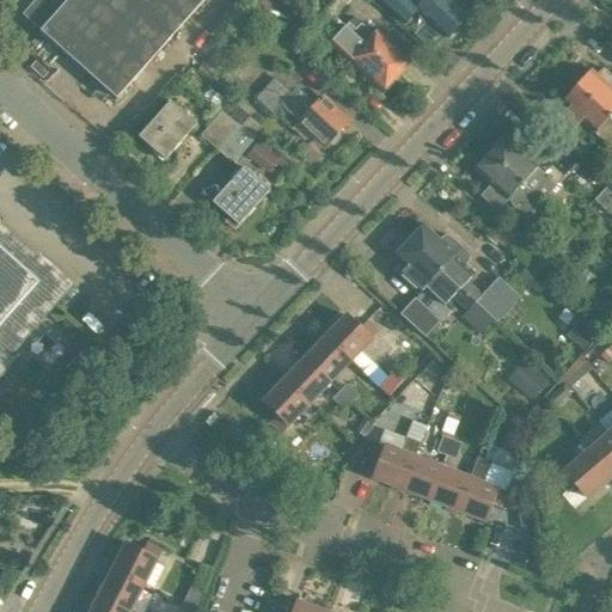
[(35,0),(23,16),(40,31),(116,99),(203,0),(35,0)]
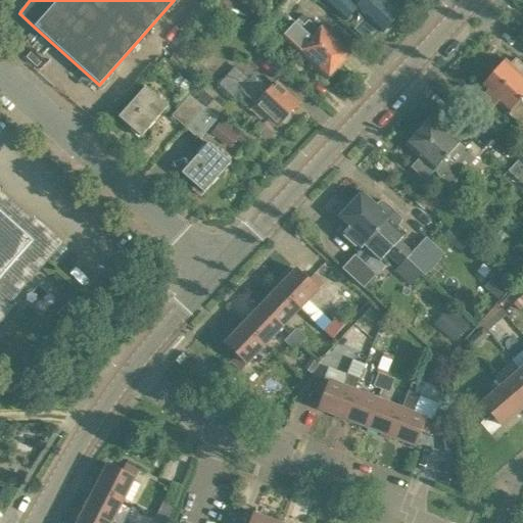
[(291,0),(276,0),(273,4),(285,14),(295,4),(291,0)]
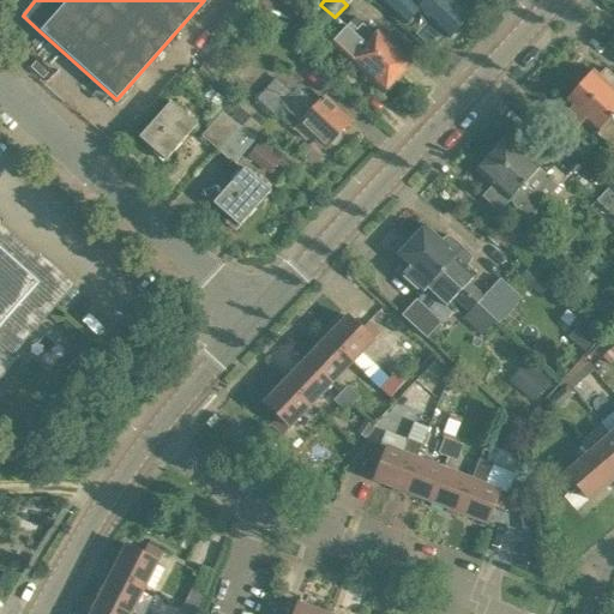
[(468,17),(450,0),(377,0),(405,26),(420,11),(449,38),(468,17)]
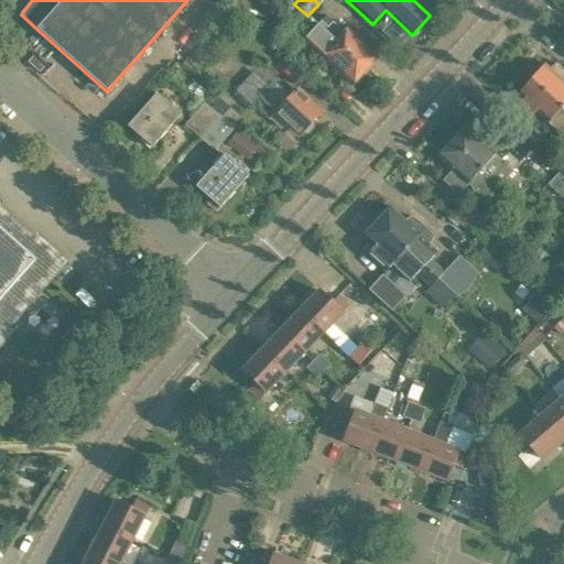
[(307,15),(294,4),(277,24),(272,20),(266,26),(270,31),(269,32),(282,43),(295,29),(305,38),(304,40),(351,85),(355,82),(357,84),(365,75),(362,74),(367,69),(355,60),(354,61),(317,25),(307,15)]
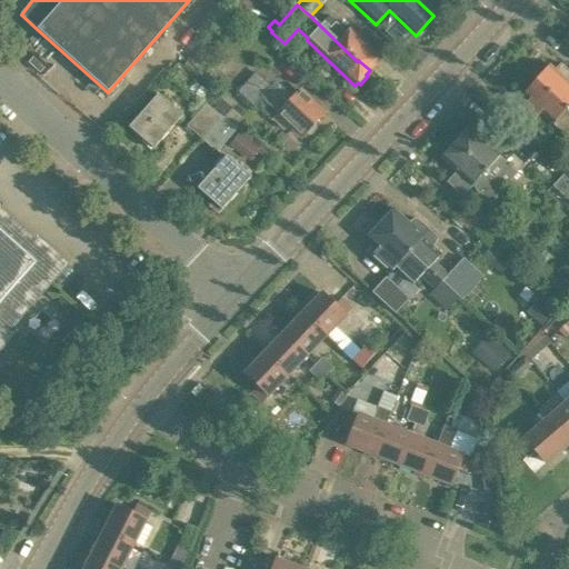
[(329,16),(320,26),(357,61),(358,60),(370,70),(381,58),(350,29),(347,33),(329,16)]
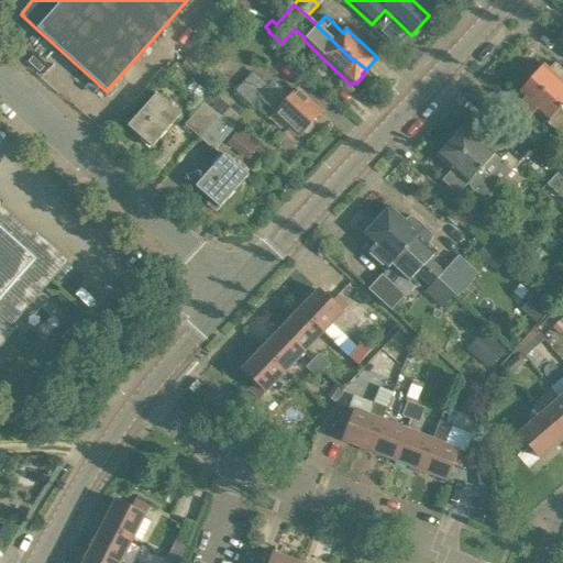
[(230,26),(218,17),(209,28),(217,34),(219,32),(223,35),(230,26)]
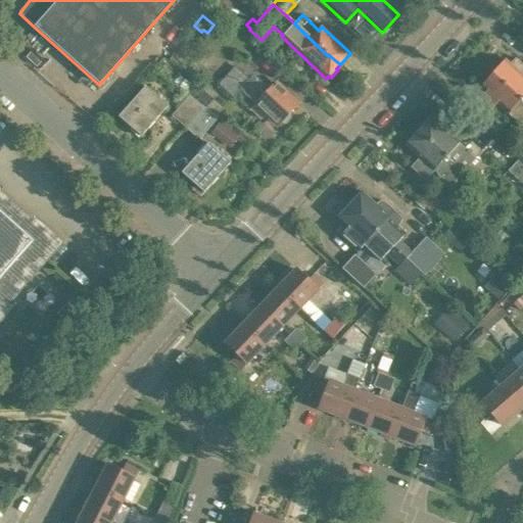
[(506,60),(492,75),(522,102),(522,64),(516,59),(511,65),(506,60)]
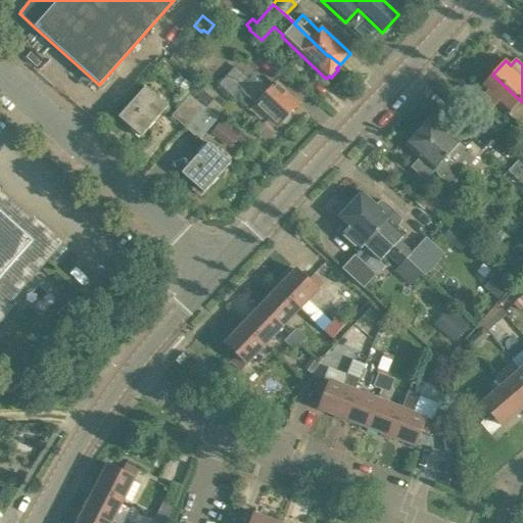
[(255,104),(250,109),(262,120),(266,114),(279,126),(281,123),(285,124),(290,119),(289,114),(298,105),(275,84),(269,90),(256,79),(252,83),(236,67),(220,86),(233,98),(240,90),(255,104)]
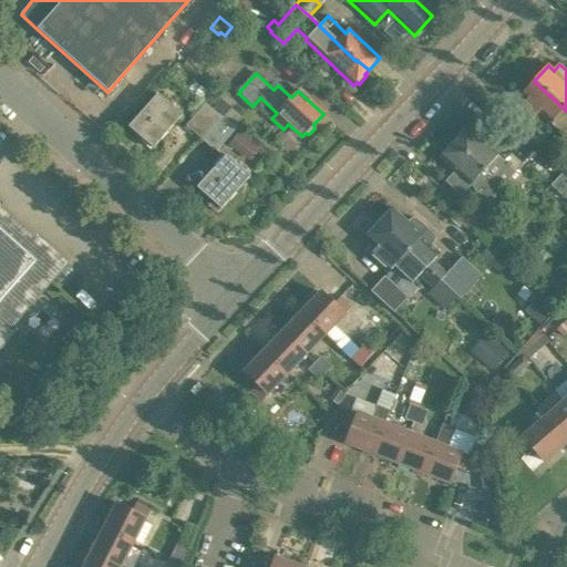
[(566,111),(534,81),(521,96),(525,101),(519,107),(532,120),(538,113),(566,138),(566,111)]
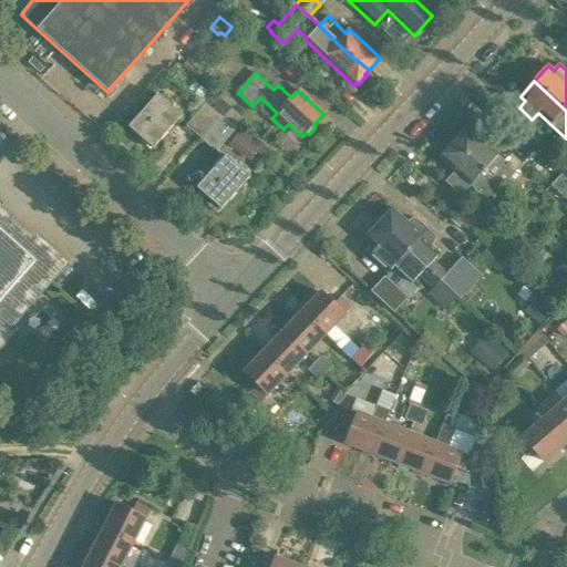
[(241,120),(227,107),(227,106),(210,92),(202,101),(205,104),(220,116),(235,127),(241,120)]
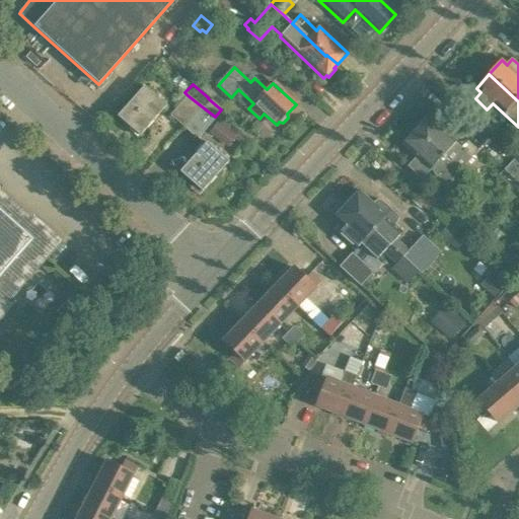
[(117,117),(140,137),(166,106),(144,86),(117,117)]
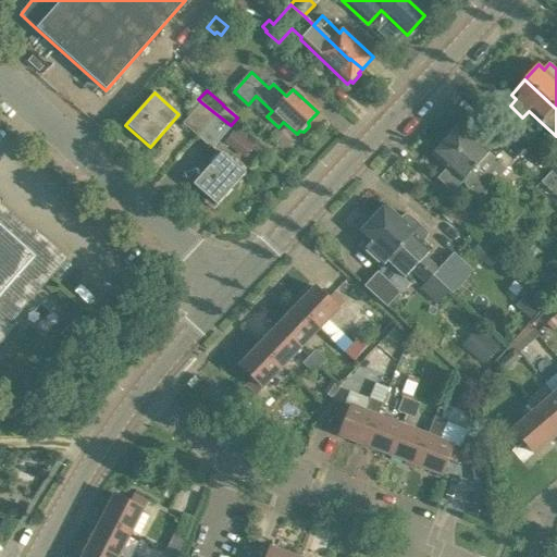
[(197,136),(217,114),(201,102),(183,124),(197,136)]
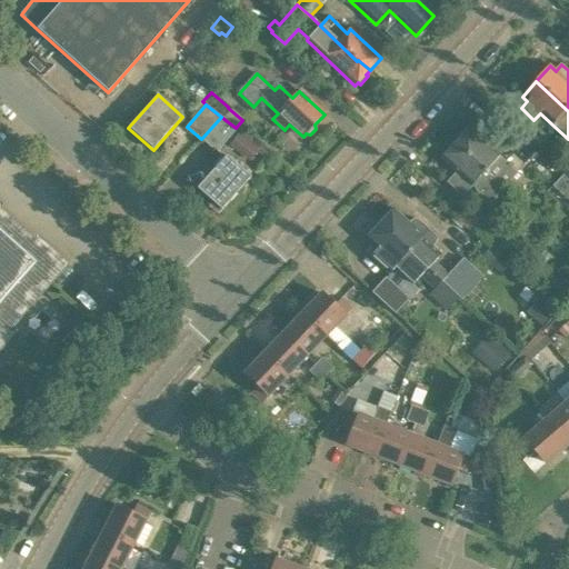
[(236,128),(221,117),(201,139),(217,152),(237,129),(236,128)]
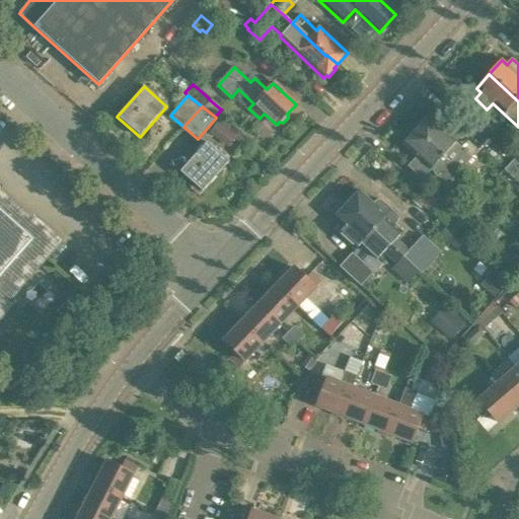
[(428,117),(415,131),(471,183),(478,176),(465,164),(471,157),(455,142),(460,137),(447,124),(442,130),(428,117)]
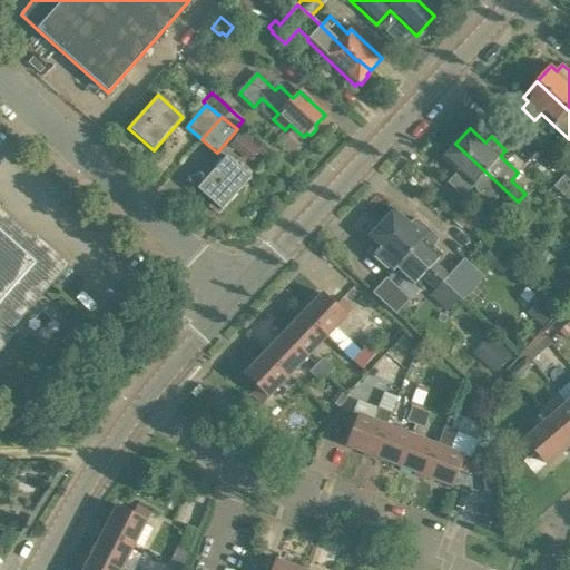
[(261,148),(251,140),(241,153),(251,160),(261,148)]
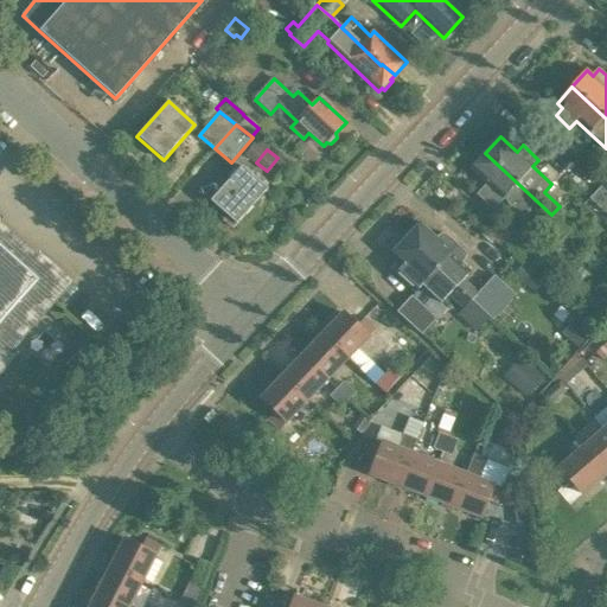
[(551,215),(485,153),(471,168),(486,183),(477,195),(493,210),(504,198),(524,217),(531,209),(545,222),(540,228),(557,244),(570,230),(551,215)]
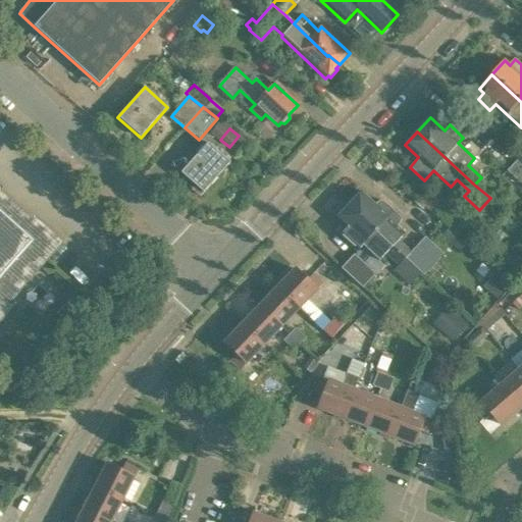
[(190,188),(200,197),(203,193),(203,194),(230,163),(208,143),(180,173),(193,185),(190,188)]
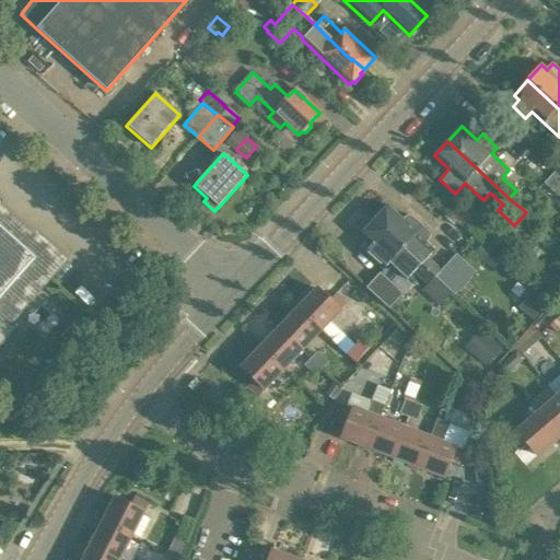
[(544,184),(559,198),(559,174),(556,171),(544,184)]
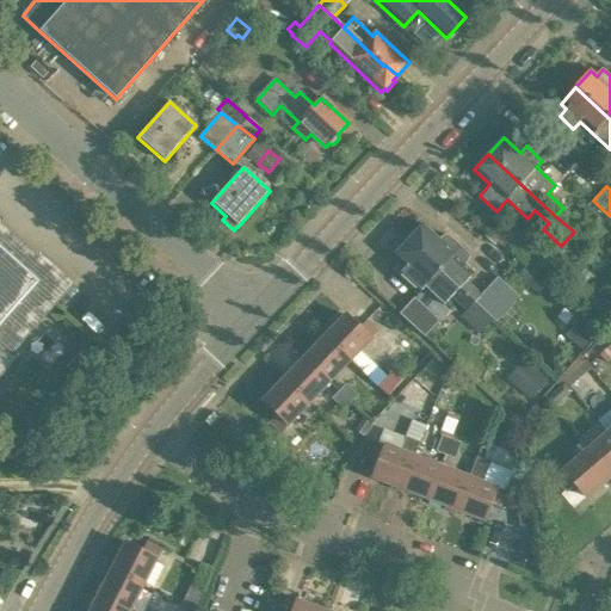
[(529,244),(506,222),(493,238),(514,258),(529,244)]
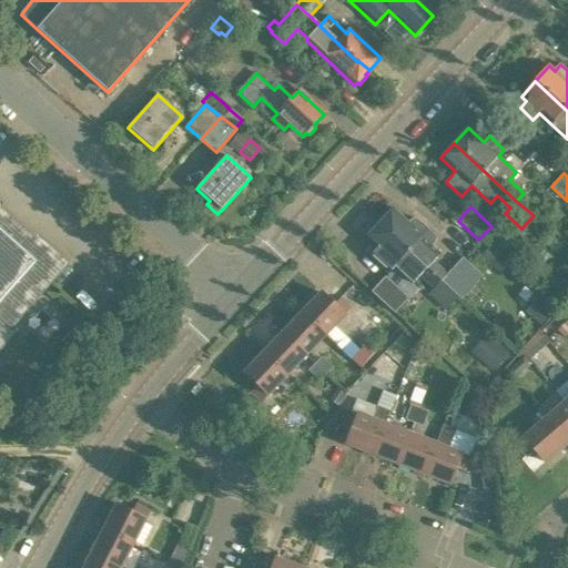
[(393,209),(378,224),(440,282),(442,282),(458,296),(460,298),(482,276),(463,259),(447,274),(434,262),(440,254),(433,246),(435,244),(435,242),(436,240),(435,237),(435,236),(417,220),(416,220),(412,220),(411,221),(407,223),(393,209)]
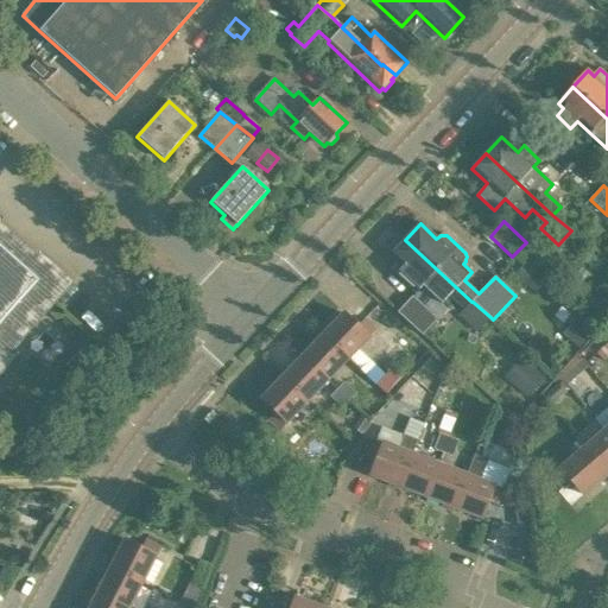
[(57,296),(68,283),(36,254),(33,258),(0,227),(0,368),(14,354),(8,348),(56,295),(57,296)]
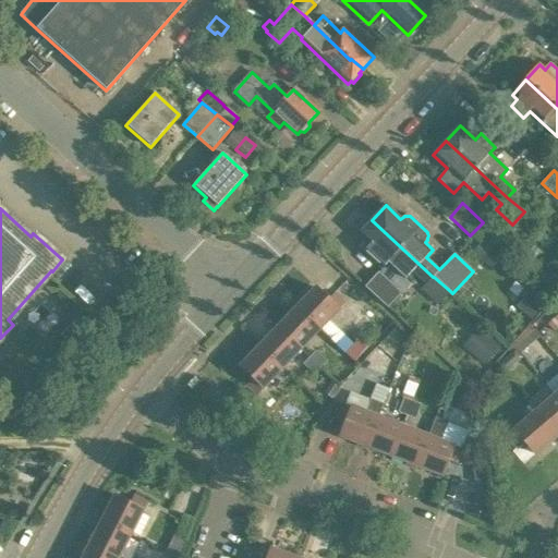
[(372,220),(359,234),(374,249),(367,255),(381,268),(365,287),(387,307),(401,293),(396,289),(412,273),(426,286),(422,290),(437,304),(450,291),(434,277),(433,277),(372,220)]
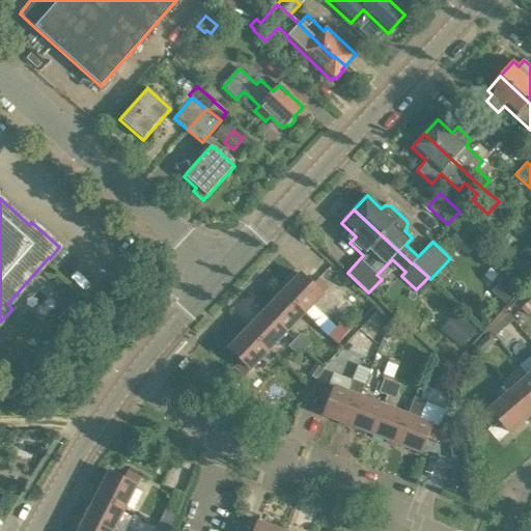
[(466,244),(455,233),(450,240),(460,250),(466,244)]
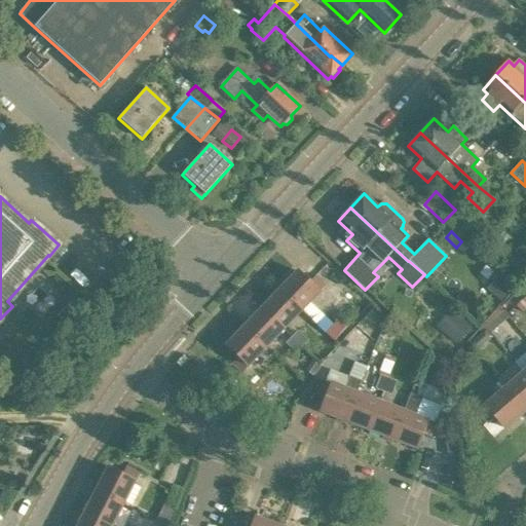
[(502,233),(489,247),(495,253),(509,239),(502,233)]
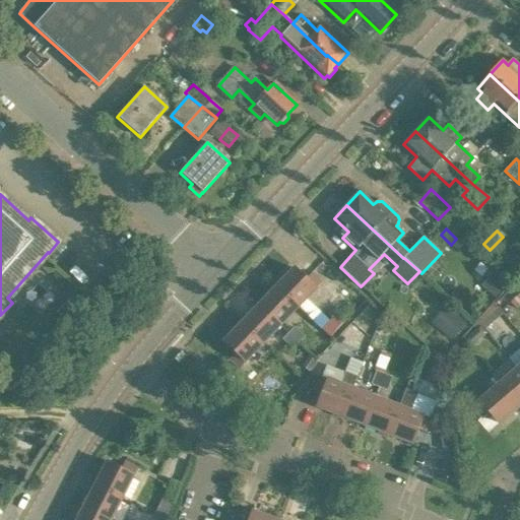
[(294,268),(275,287),(298,308),(321,283),(311,273),(305,280),(294,268)]
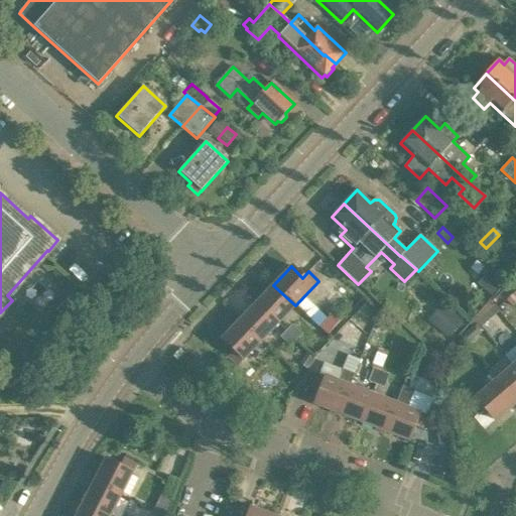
[(501,284),(492,275),(482,286),(491,295),(501,284)]
